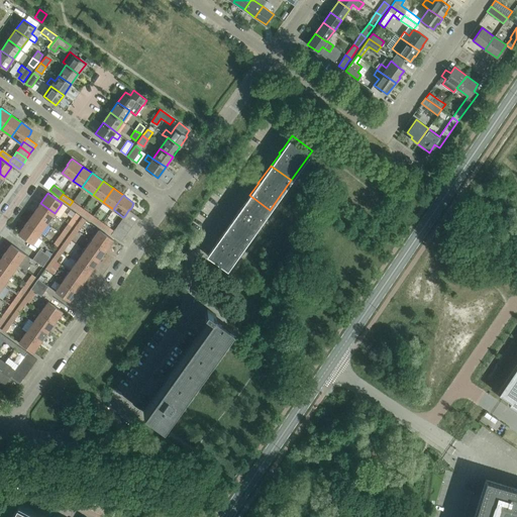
[(248,239),(270,210),(249,195),(241,208),(240,207),(236,212),(237,213),(228,225),(248,239)]
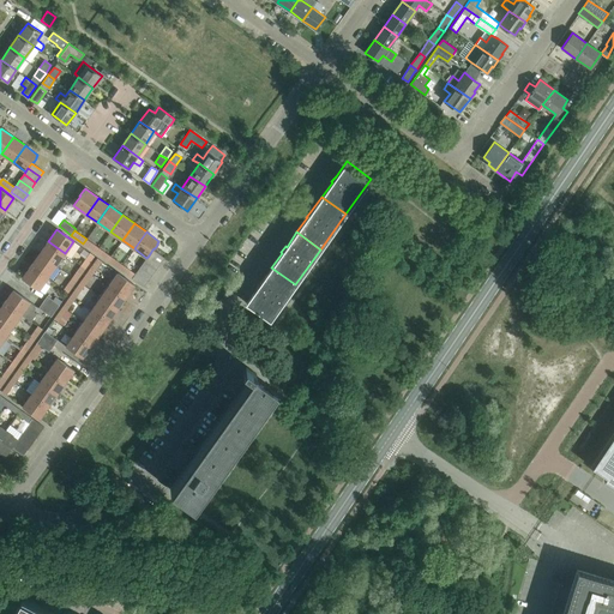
[(98,247),(86,239),(83,244),(95,252),(98,247)]
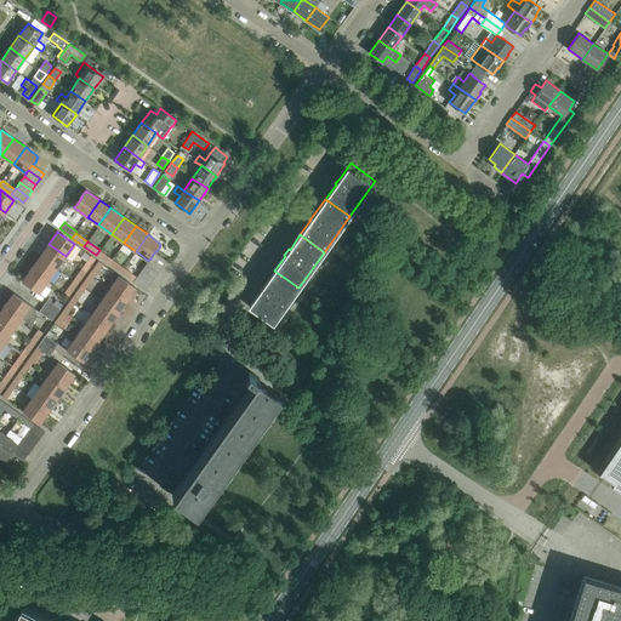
[(66,256),(49,244),(40,256),(57,268),(66,256)]
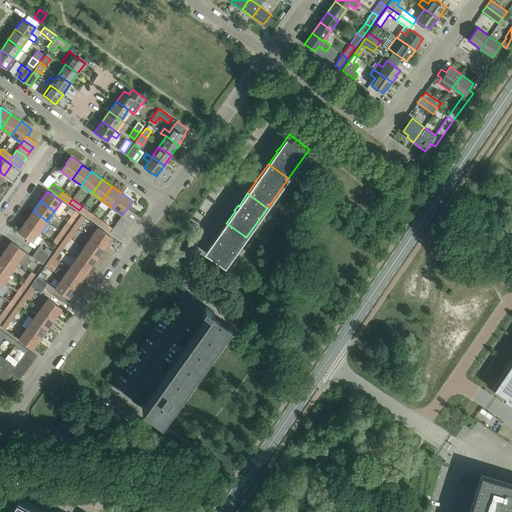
[(92,214),(86,209),(87,207),(83,205),(82,206),(79,210),(90,217),(92,214)]
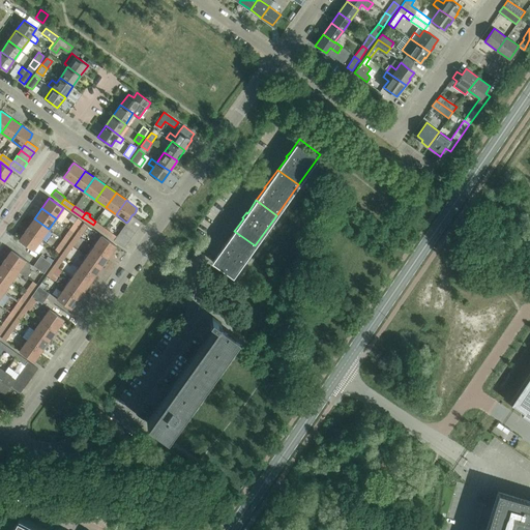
[(142,223),(131,215),(128,221),(138,228),(142,223)]
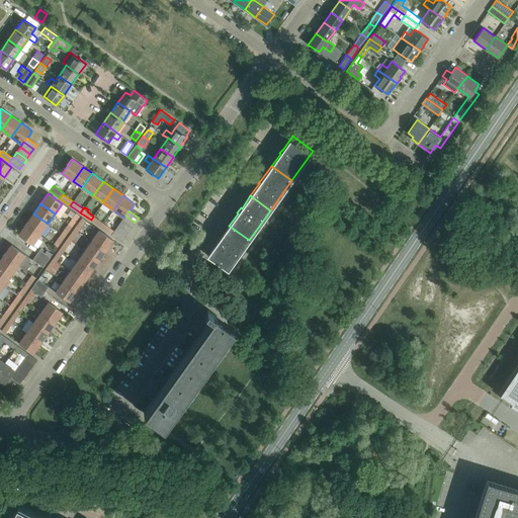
[(72,226),(80,216),(76,212),(69,224),(72,226)]
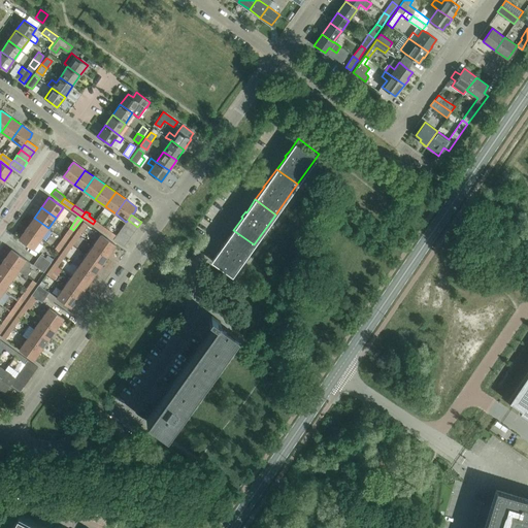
[(48,228),(34,218),(26,228),(40,238),(48,228)]
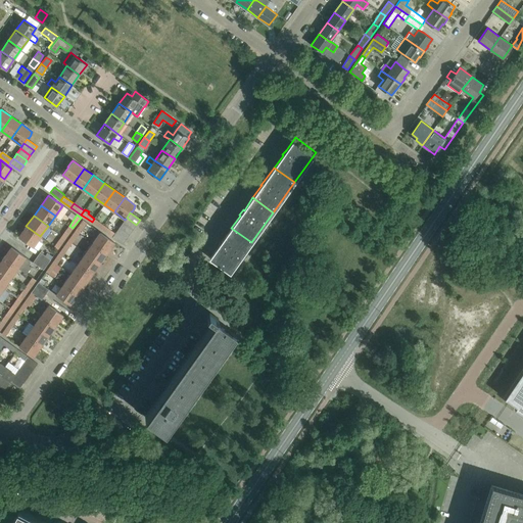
[(127,218),(125,220),(123,223),(133,230),(136,225),(127,218)]
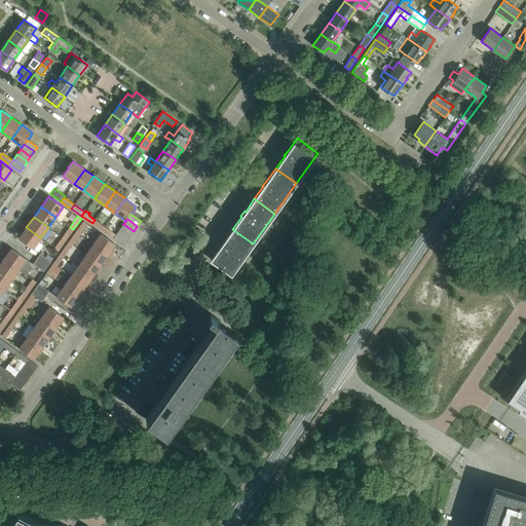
[(105,227),(95,220),(92,223),(103,230),(105,227)]
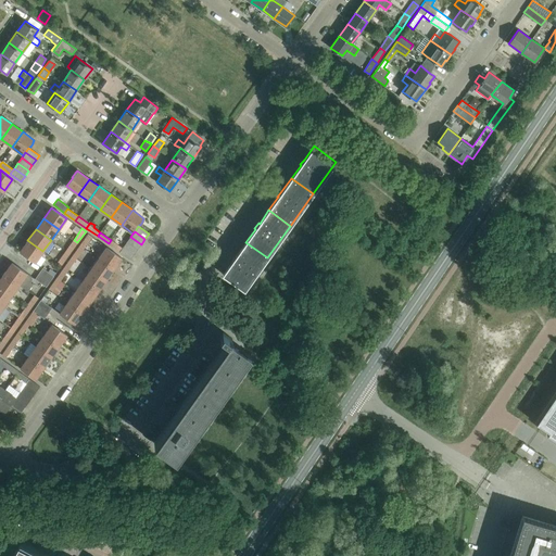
[(92,236),(88,234),(80,244),(84,248),(92,236)]
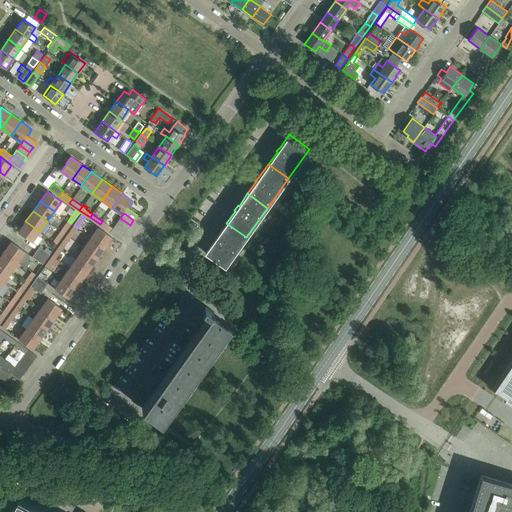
[(130,225),(120,218),(117,222),(127,229),(130,225)]
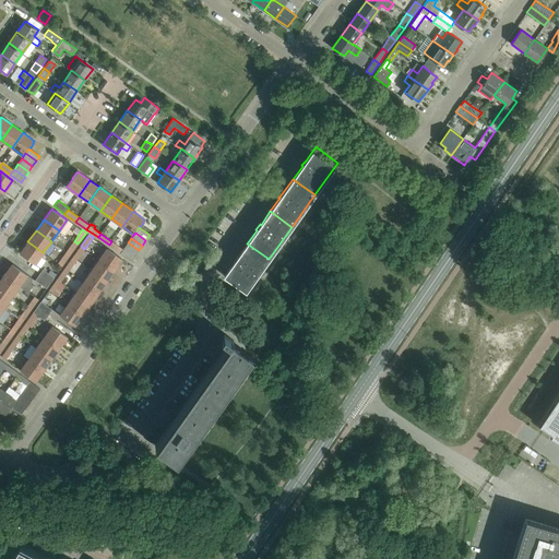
[(43,252),(27,241),(20,253),(35,264),(43,252)]
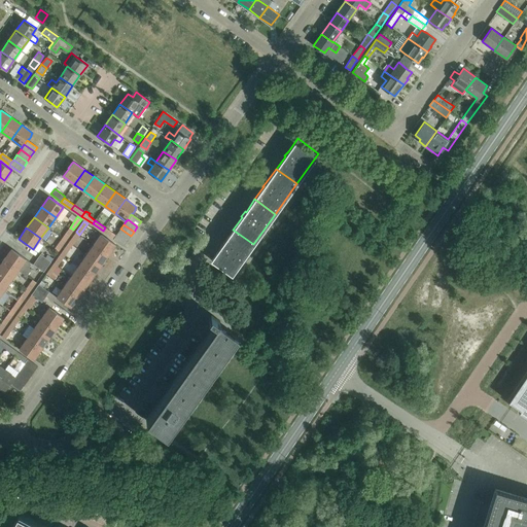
[(66,240),(73,230),(70,227),(62,238),(66,240)]
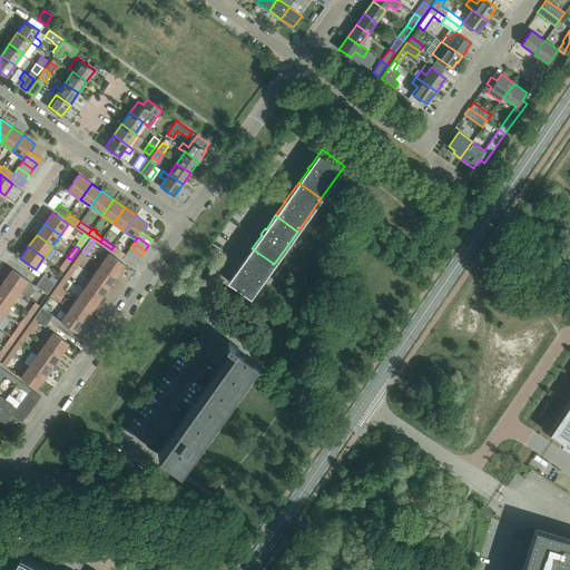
[(126,254),(114,246),(111,249),(123,258),(126,254)]
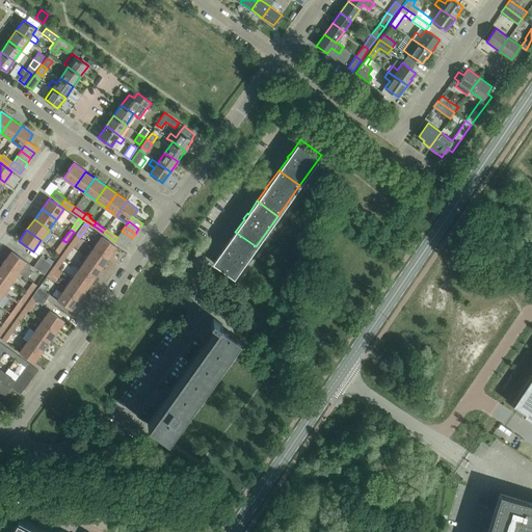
[(132,238),(122,231),(117,236),(128,243),(132,238)]
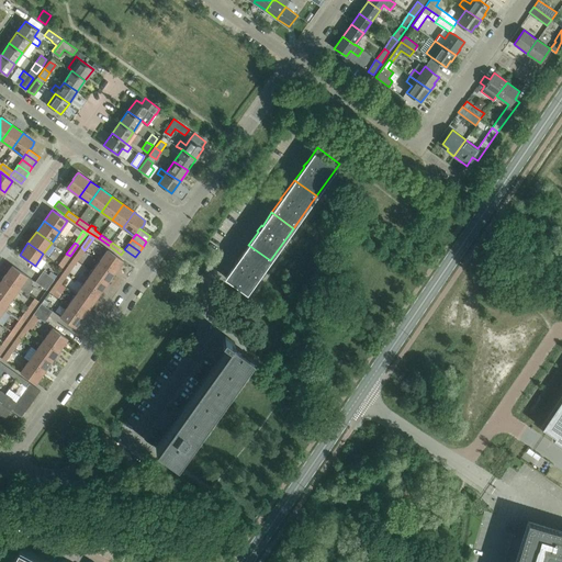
[(247,293),(270,260),(248,245),(239,258),(238,258),(235,263),(225,278),(247,293)]
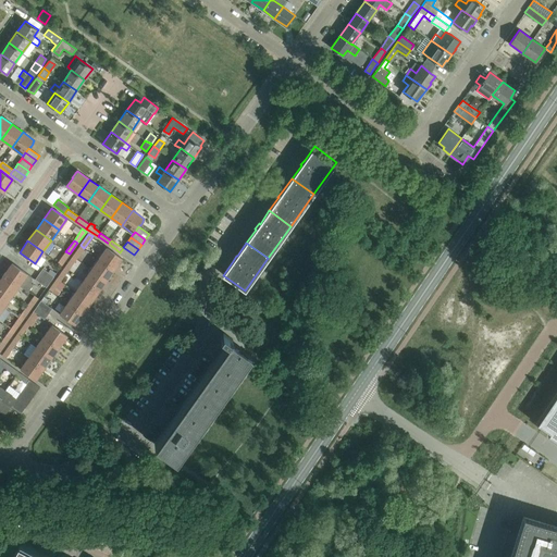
[(76,259),(84,248),(81,245),(72,256),(76,259)]
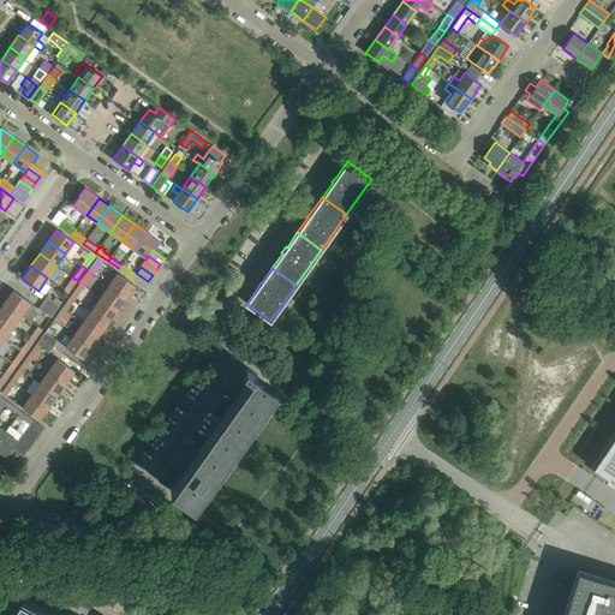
[(126,297),(135,285),(118,273),(109,285),(126,297)]
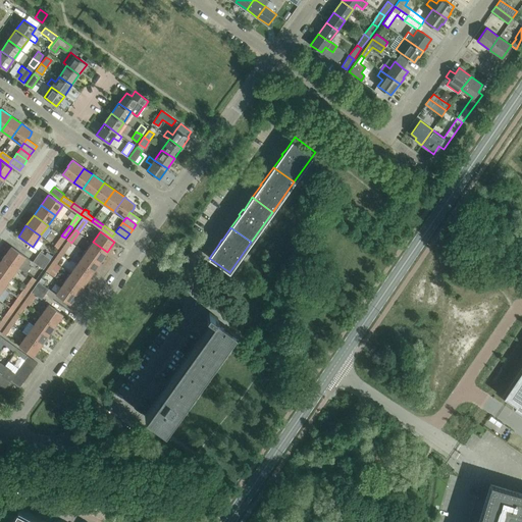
[(125,239),(115,231),(115,232),(112,237),(122,244),(125,239)]
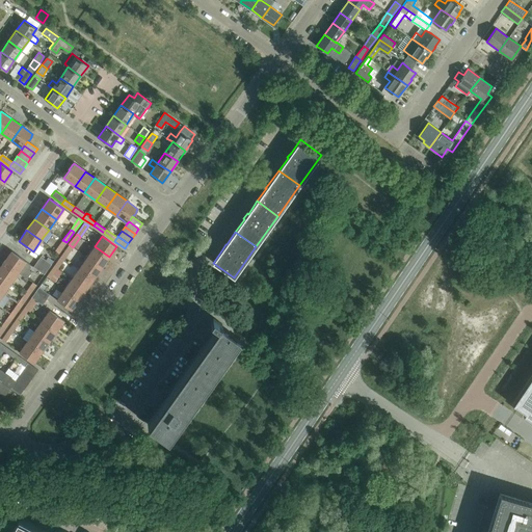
[(59,254),(67,242),(62,240),(55,250),(59,254)]
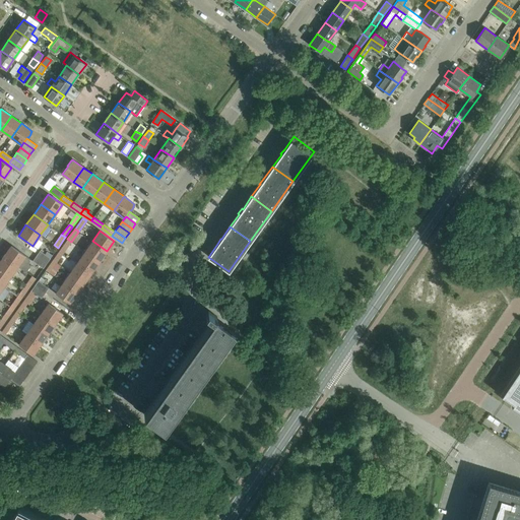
[(64,252),(71,242),(67,239),(60,249),(64,252)]
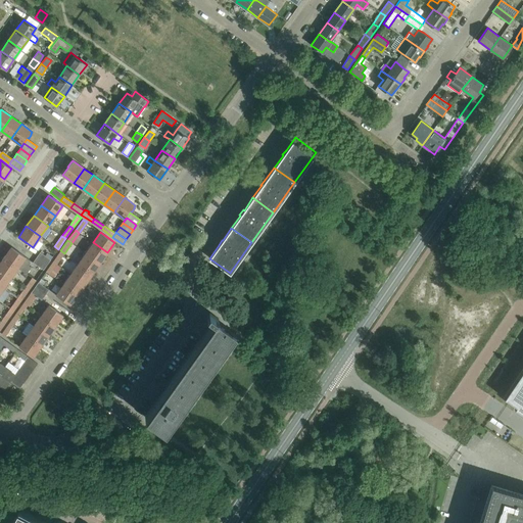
[(100,264),(107,252),(93,242),(86,252),(100,264)]
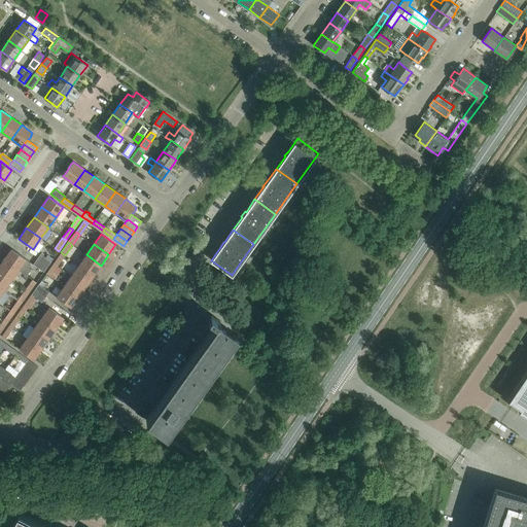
[(32,262),(20,254),(11,248),(4,259),(19,270),(27,275),(31,269),(29,268),(32,262)]
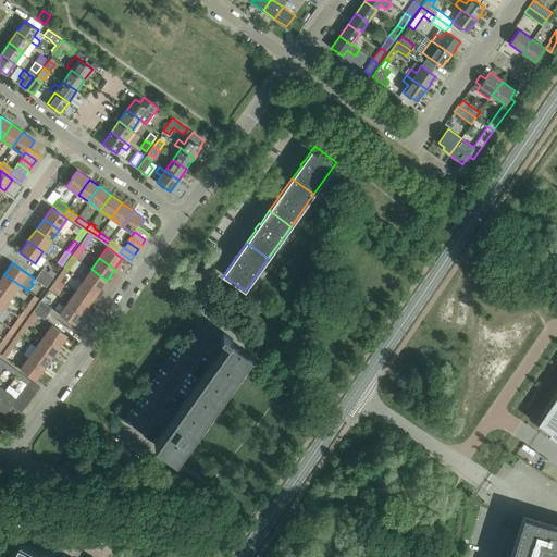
[(61,281),(69,270),(64,267),(57,279),(61,281)]
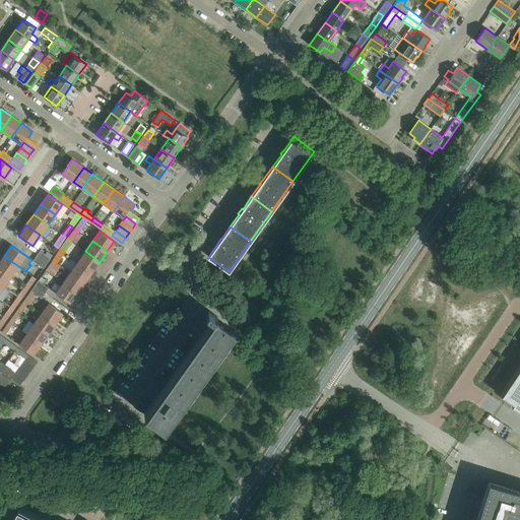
[(40,251),(36,256),(47,263),(50,258),(40,251)]
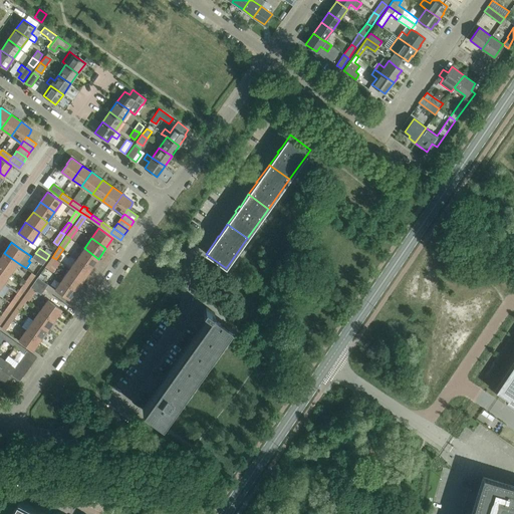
[(91,269),(98,259),(84,248),(76,259),(91,269)]
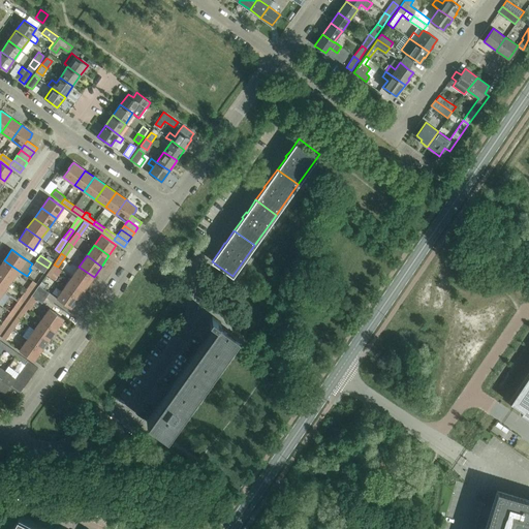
[(0,273),(11,281),(19,271),(4,260),(0,265),(0,273)]
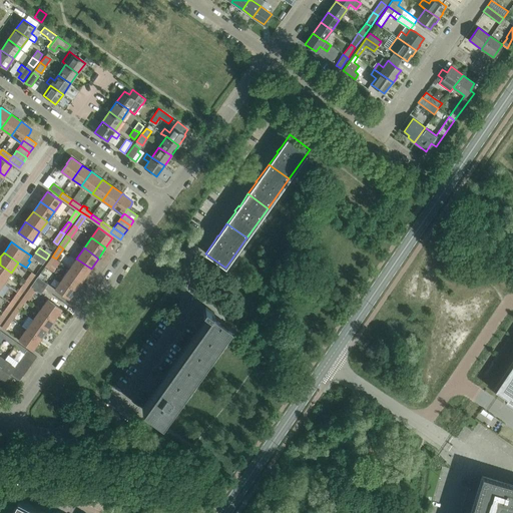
[(46,260),(35,252),(32,257),(42,265),(46,260)]
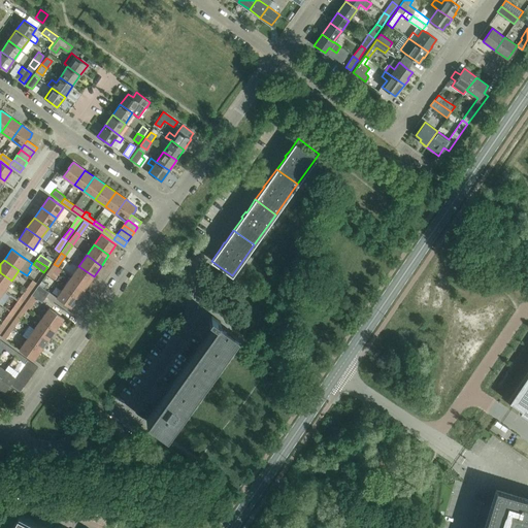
[(54,271),(58,266),(54,264),(46,274),(50,276),(54,271)]
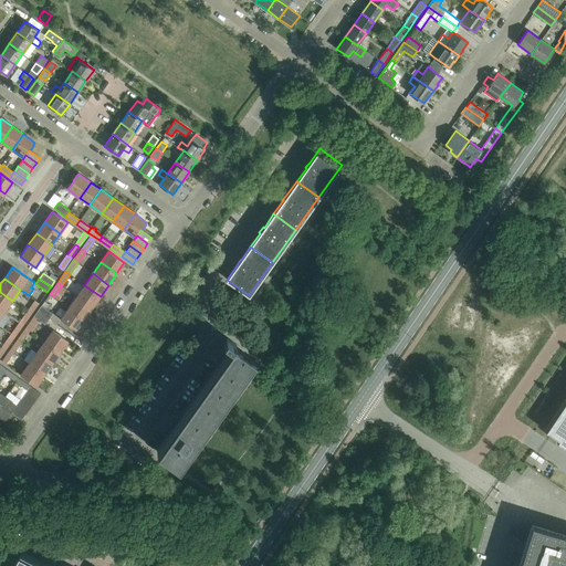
[(92,307),(101,296),(84,285),(76,296),(92,307)]
